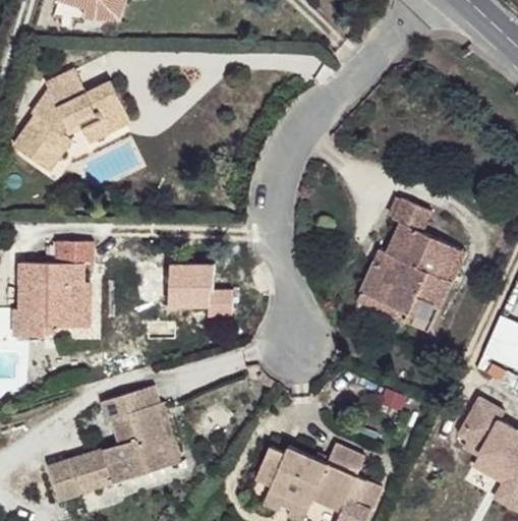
[(117,0),(62,0),(84,7),(81,15),(95,18),(112,18),(117,0)]
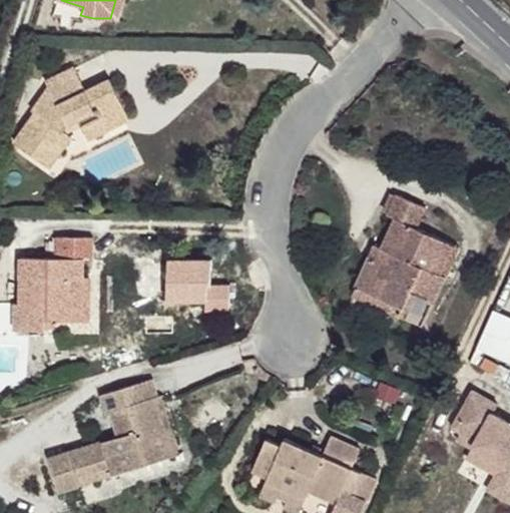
[(123,0),(115,0),(110,18),(118,18),(123,0)]
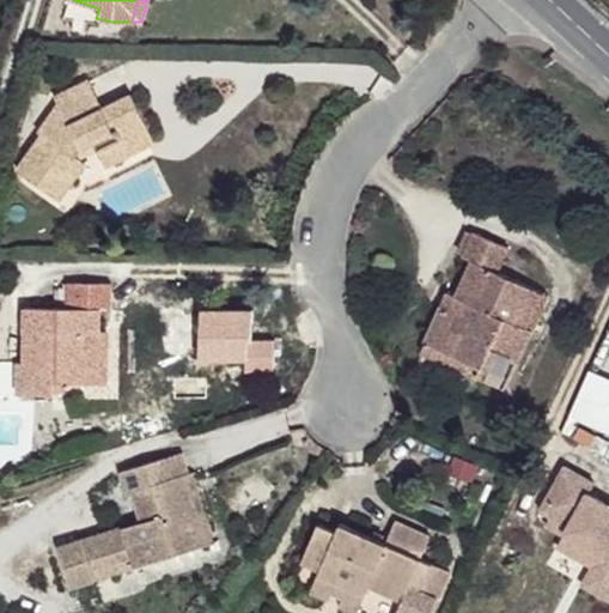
[(91,146),(97,165),(123,156),(126,164),(153,156),(136,102),(105,113),(96,84),(54,97),(55,105),(35,133),(41,137),(16,174),(52,199),(64,183),(69,187),(84,165),(73,157),(79,149),(91,146)]
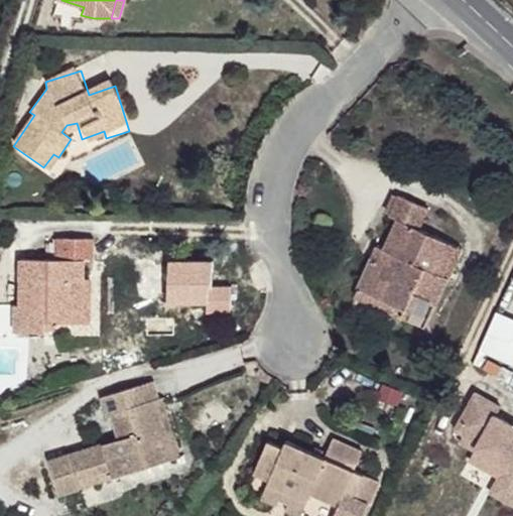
[(104,131),(82,139),(84,146),(106,138),(104,131)]
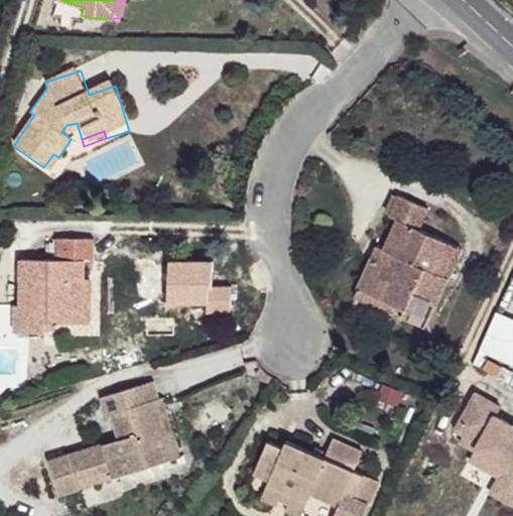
[(402,310),(401,317),(423,328),(445,278),(441,276),(454,249),(416,230),(425,211),(396,198),(386,218),(396,222),(382,251),(373,247),(355,289),(357,289),(402,310)]
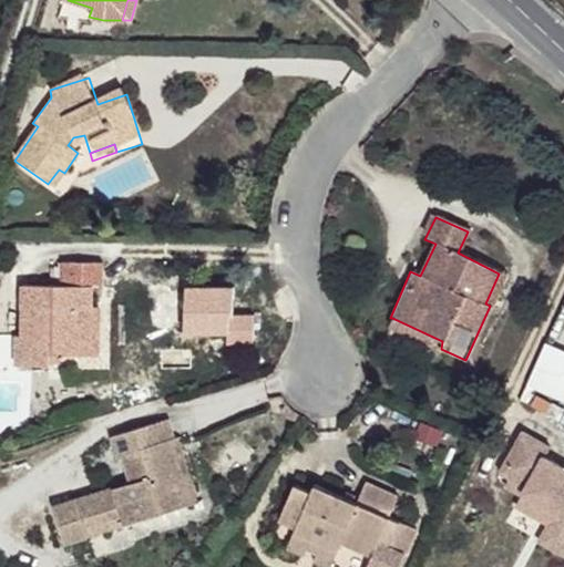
[(60,287),(21,287),(21,336),(14,337),(14,364),(48,366),(48,356),(86,357),(88,309),(86,287),(103,288),(103,264),(60,263),(60,287)]
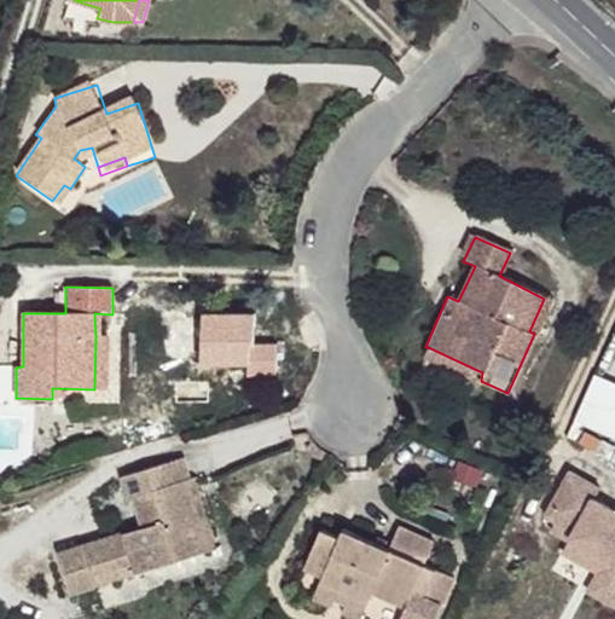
[(251,350),(254,319),(201,316),(198,364),(247,366),(245,381),(274,382),(276,351),(251,350)]
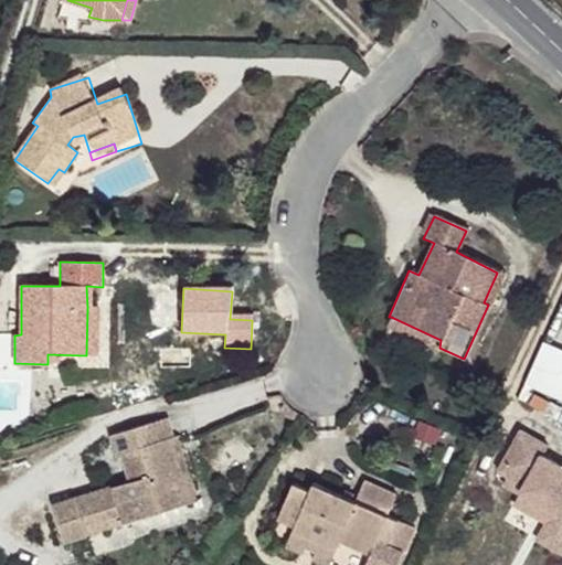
[(97,308),(87,308),(86,355),(97,355),(97,308)]
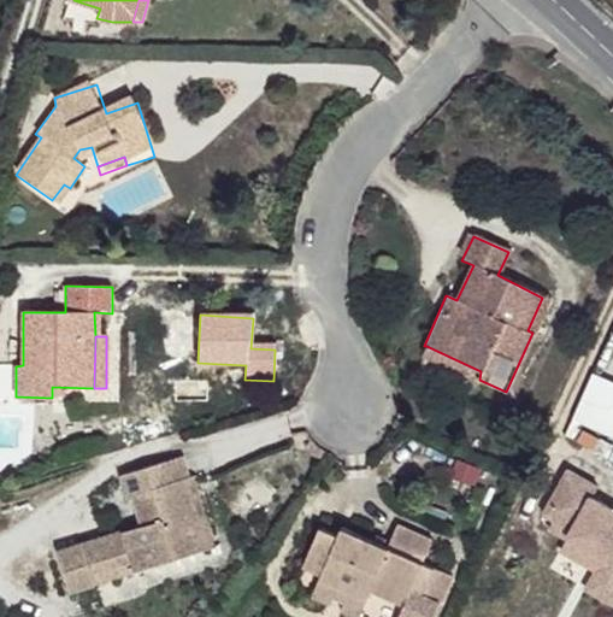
[(477,383),(479,380),(481,371),(426,346),(419,358),(477,383)]
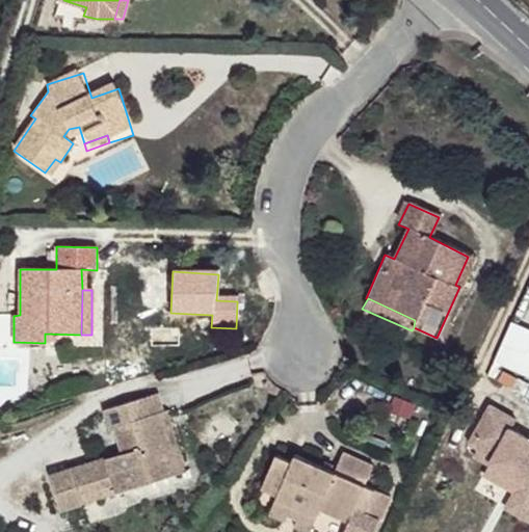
[(528,327),(507,320),(492,362),(528,375),(528,327)]
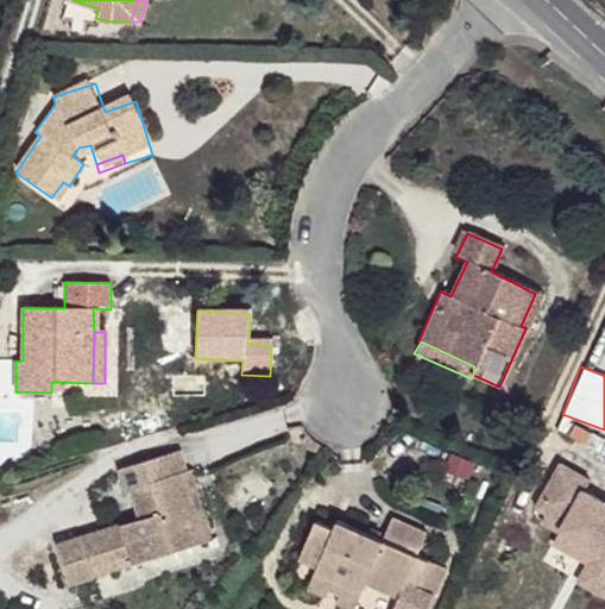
[(178,473),(186,471),(180,451),(118,471),(125,494),(131,493),(139,520),(54,545),(65,583),(200,544),(178,473)]
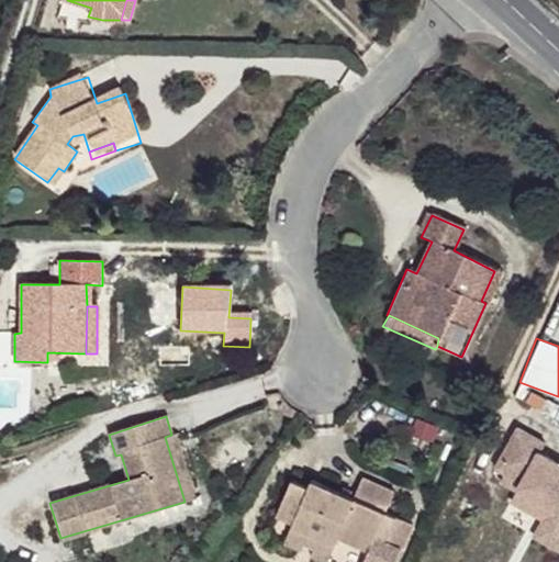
[(175,434),(171,435),(165,437),(185,502),(194,499),(175,434)]
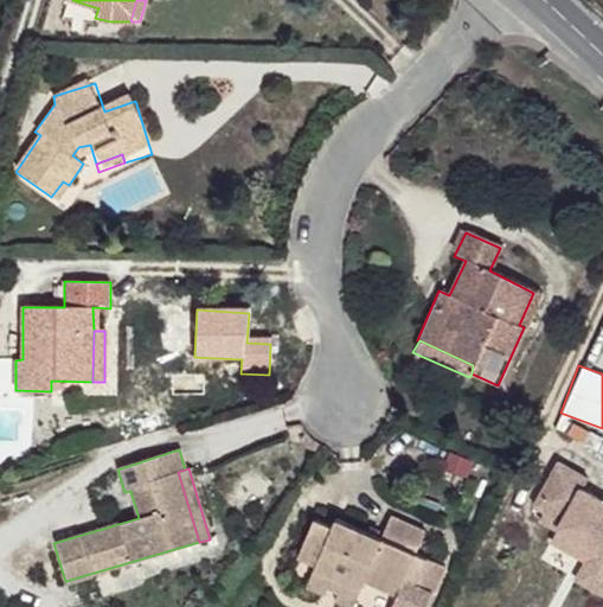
[(556,470),(526,509),(532,513),(562,473),(556,470)]
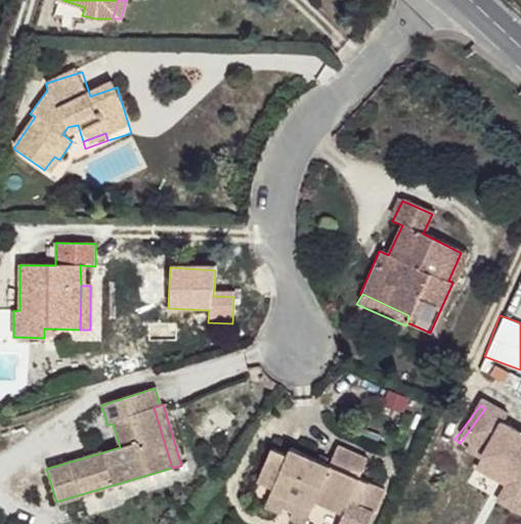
[(504,422),(485,408),(460,443),(463,446),(478,456),(472,464),(471,466),(490,480),(493,476),(502,481),(493,493),(488,500),(511,516),(520,501),(520,446),(497,431),(504,422)]
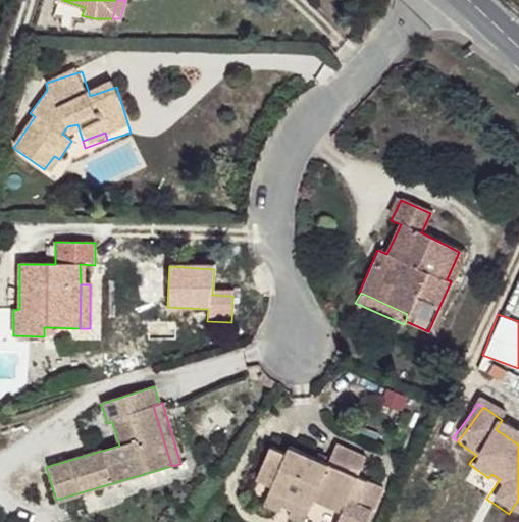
[(461,445),(456,451),(470,462),(476,455),(461,445)]
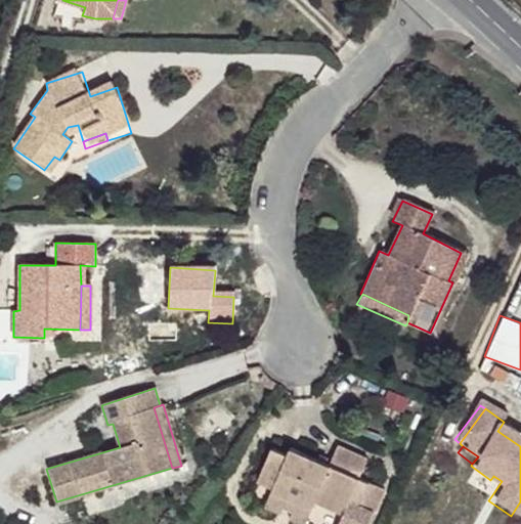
[(268,495),(308,513),(313,500),(343,514),(348,503),(356,506),(366,484),(358,480),(363,461),(334,448),(327,467),(289,450),(285,456),(269,450),(256,482),(271,488),(268,495)]
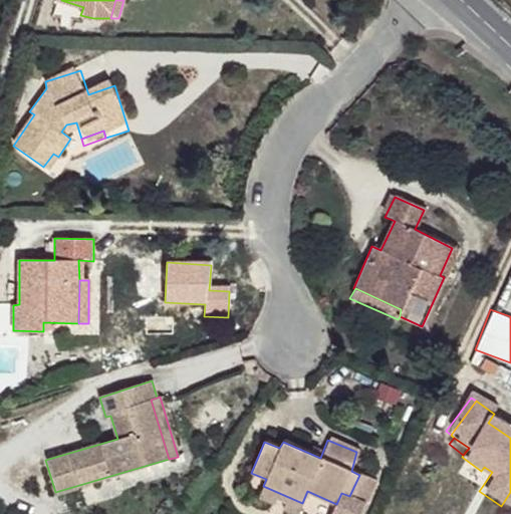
[(481,471),(462,457),(457,464),(484,484),(492,472),(484,467),(481,471)]
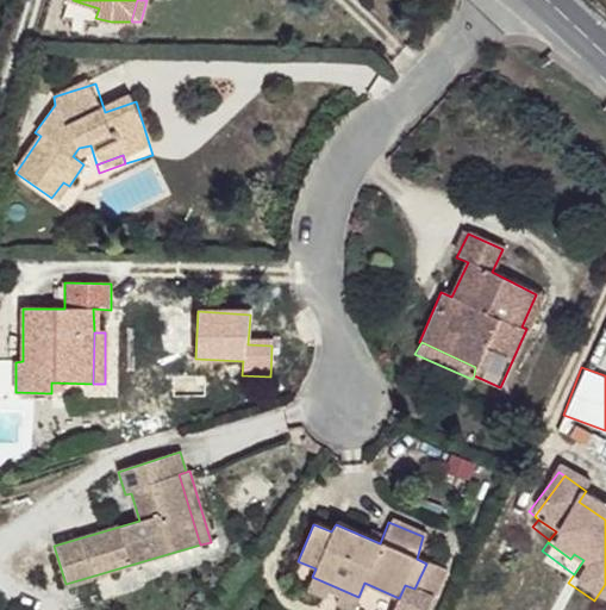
[(349,609),(353,609),(358,597),(312,577),(306,592),(322,598),(325,591),(337,597),(335,604),(349,609)]
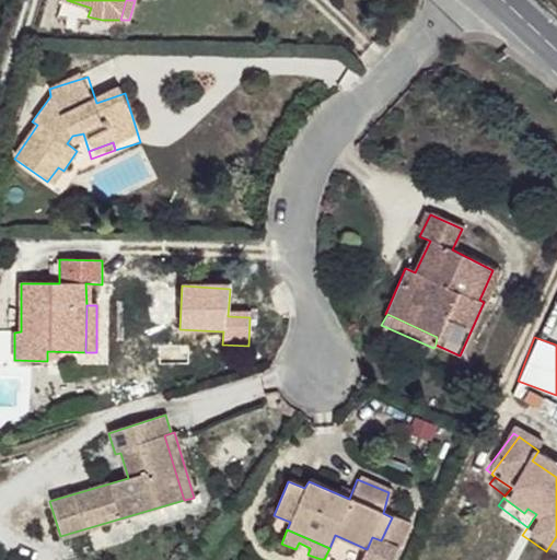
[(522,535),(517,541),(541,559),(546,551),(522,535)]
